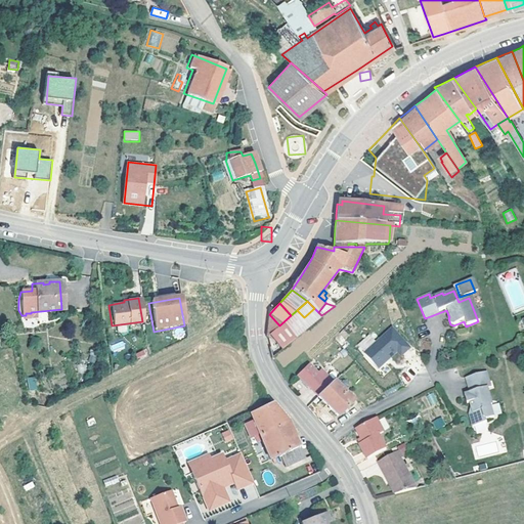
[(269,336),(282,350),(322,316),(321,315),(318,312),(314,308),(304,317),(297,310),(291,315),(279,325),(269,336)]
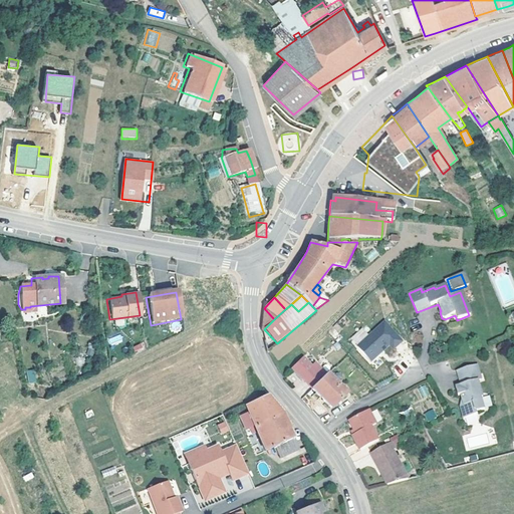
[(38,314),(47,314),(46,305),(38,305),(38,314)]
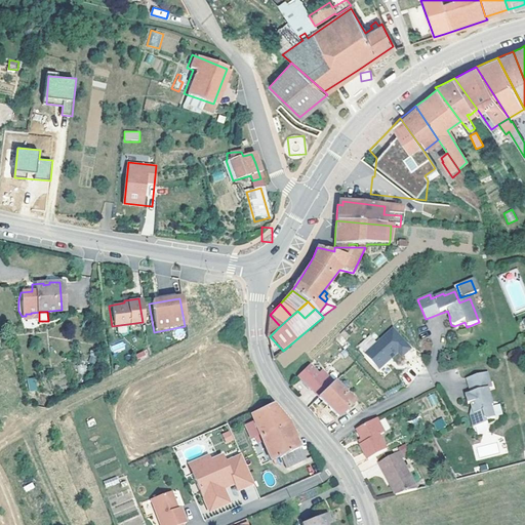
[(280,326),(270,315),(267,336),(268,338),(270,336),(280,326)]
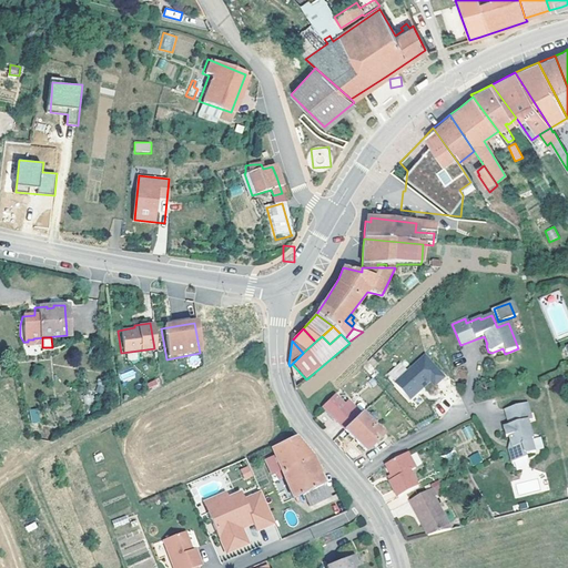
[(387,373),(411,399),(432,382),(435,386),(446,376),(425,352),(406,368),(401,362),(387,373)]
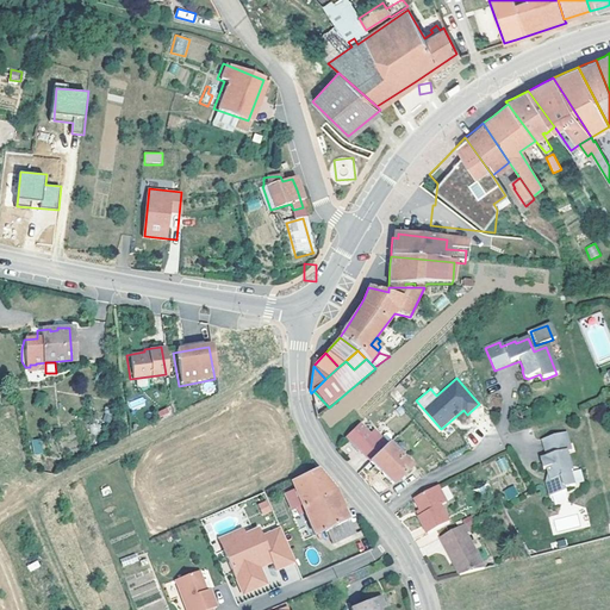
[(129,403),(131,410),(147,404),(143,397),(129,403)]
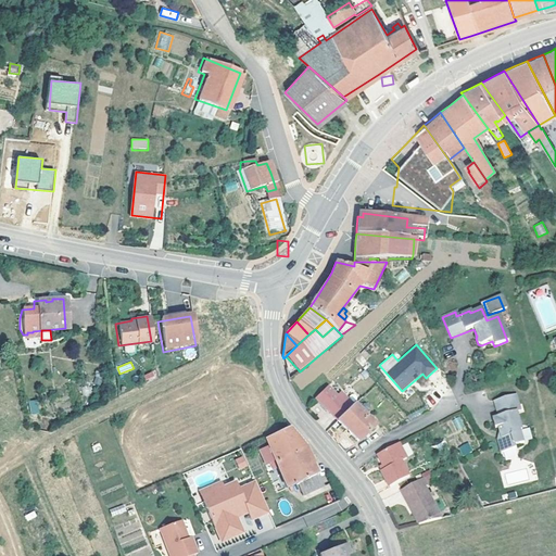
[(337,395),(327,384),(315,396),(328,411),(344,395),(341,391),(337,395)]
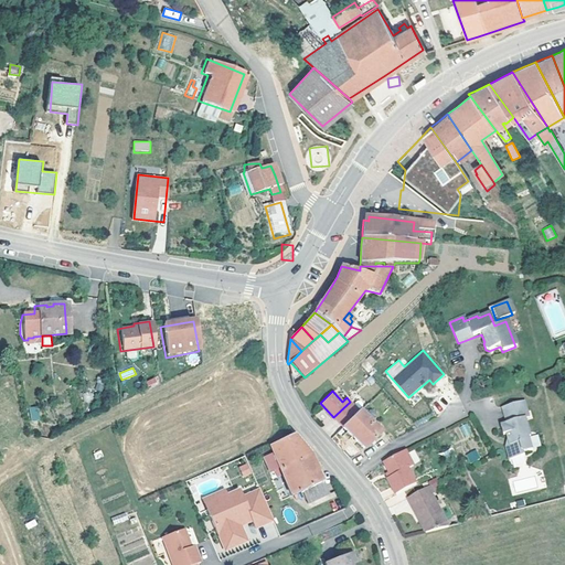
[(380,433),(350,402),(333,417),(362,448),(380,433)]
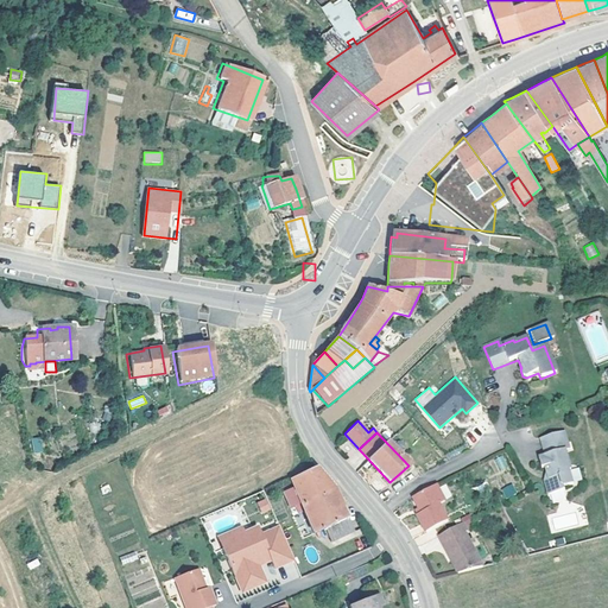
[(536,457),(539,469),(543,468),(545,480),(542,481),(545,495),(562,491),(561,487),(569,485),(565,470),(567,470),(562,451),(568,450),(563,432),(539,439),(543,455),(536,457)]
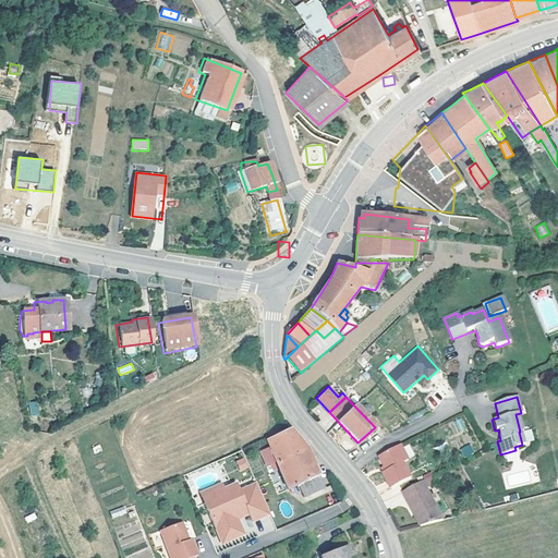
[(28,416),(36,415),(33,404),(26,407),(28,416)]
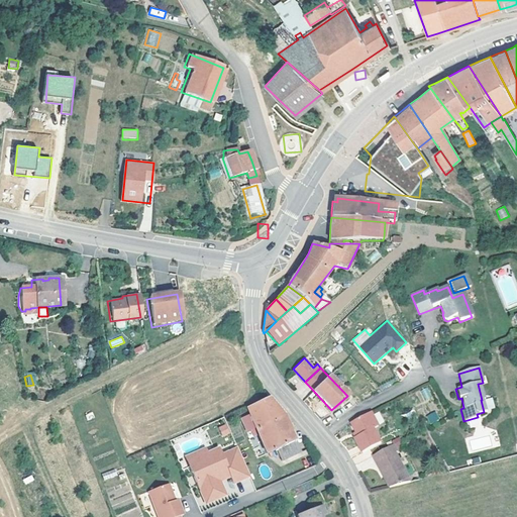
[(266,454),(274,450),(276,449),(280,459),(297,452),(292,442),(287,427),(282,415),(273,406),(266,398),(245,407),(249,415),(239,419),(245,432),(249,430),(252,438),(257,435),(266,454)]
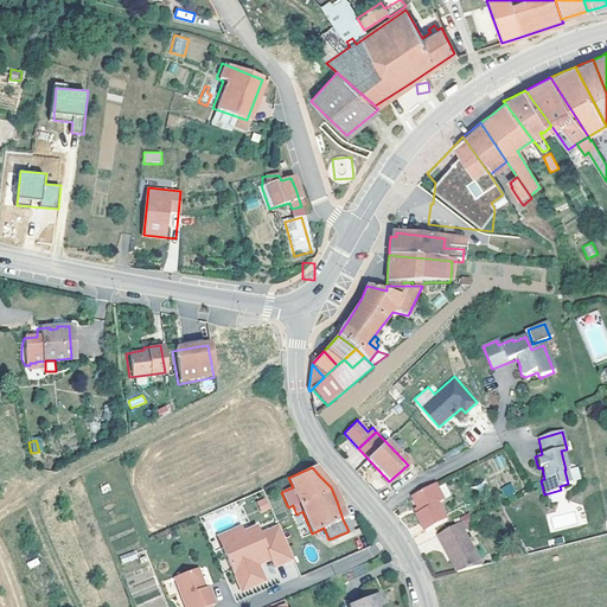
[(480,474),(472,479),(478,489),(485,485),(480,474)]
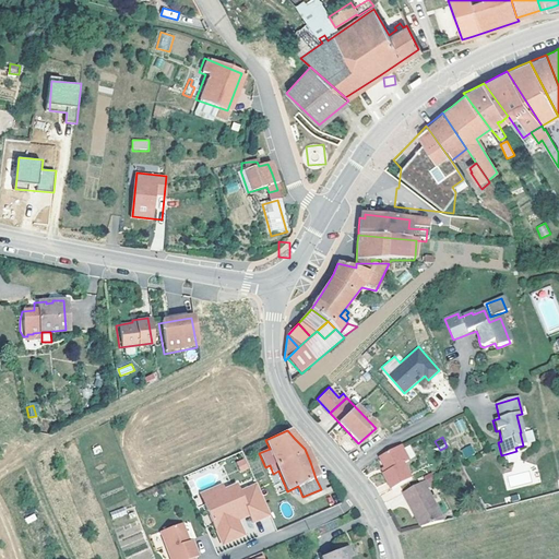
[(471,444),(461,450),(466,459),(475,453),(471,444)]
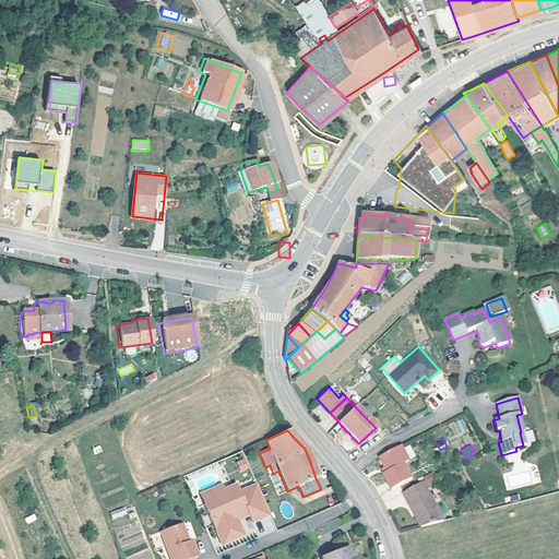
[(396,448),(377,459),(384,473),(380,475),(388,490),(407,480),(400,466),(405,464),(396,448)]
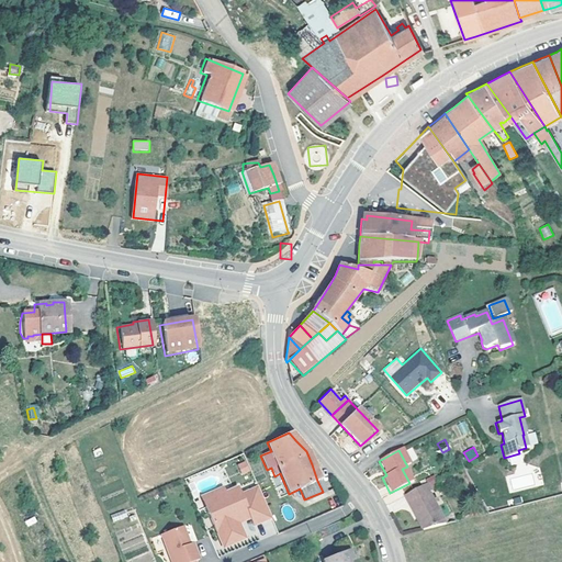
[(247,460),(237,463),(242,474),(251,471),(247,460)]
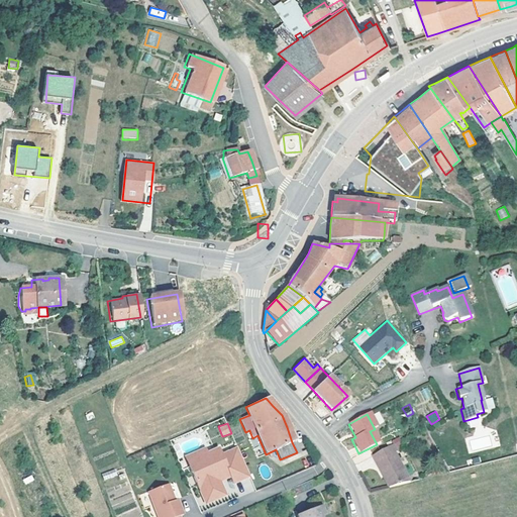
[(400,438),(394,439),(396,450),(402,449),(400,438)]
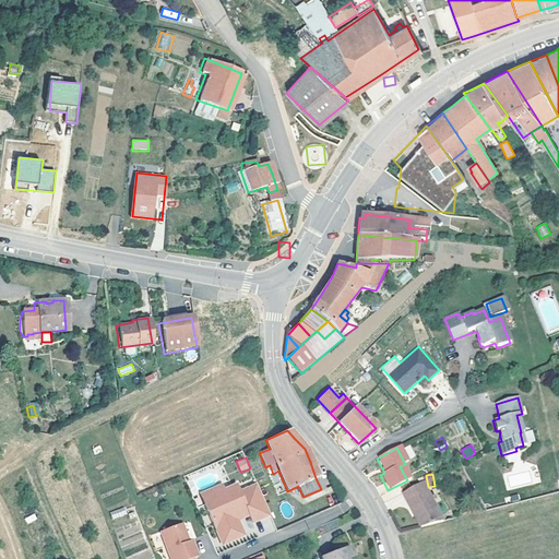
[(423,483),(401,494),(418,527),(438,518),(423,490),(426,489),(423,483)]
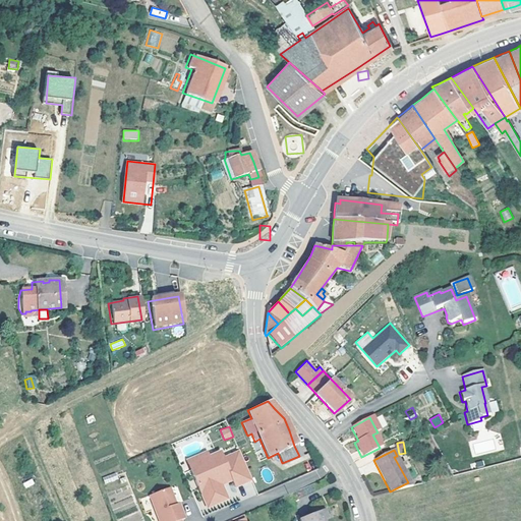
[(190,471),(208,509),(228,500),(222,485),(221,483),(231,479),(232,481),(235,488),(251,480),(238,452),(223,459),(220,453),(209,457),(211,462),(190,471)]
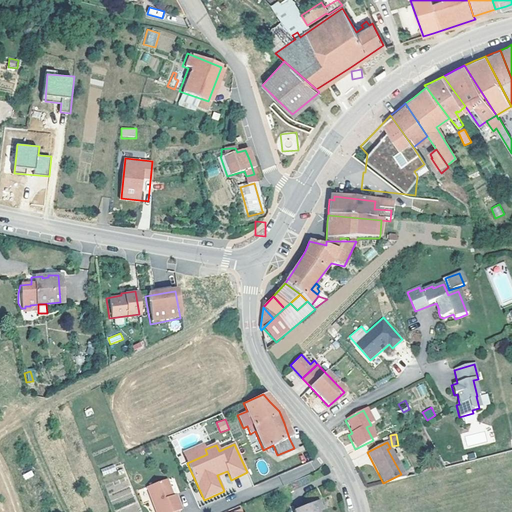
[(183,454),(187,463),(207,454),(205,449),(203,445),(183,454)]
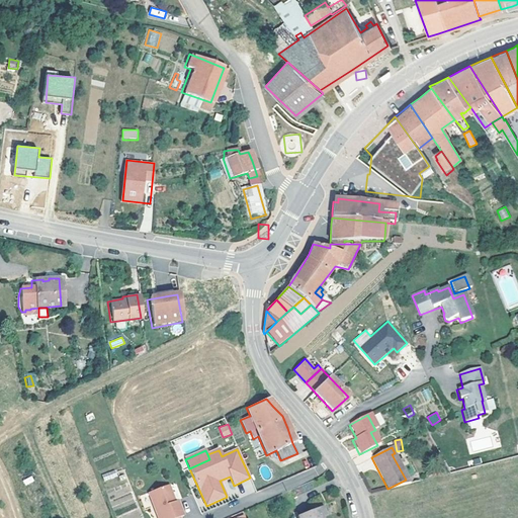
[(276,450),(274,451),(278,463),(298,455),(297,453),(280,460),(276,450)]
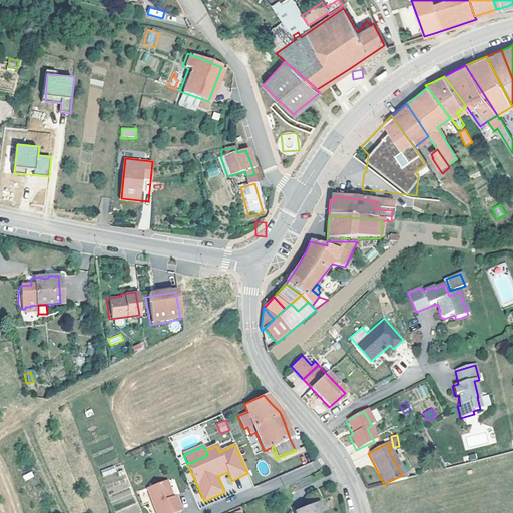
[(113,465),(101,470),(104,477),(116,471),(113,465)]
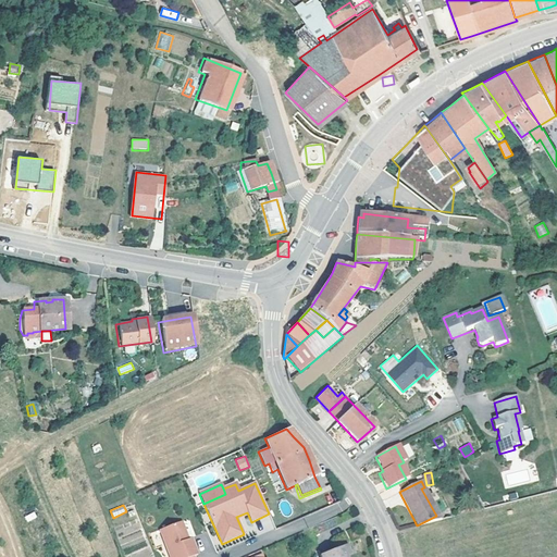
[(312,523),(308,515),(286,523),(289,532),(312,523)]
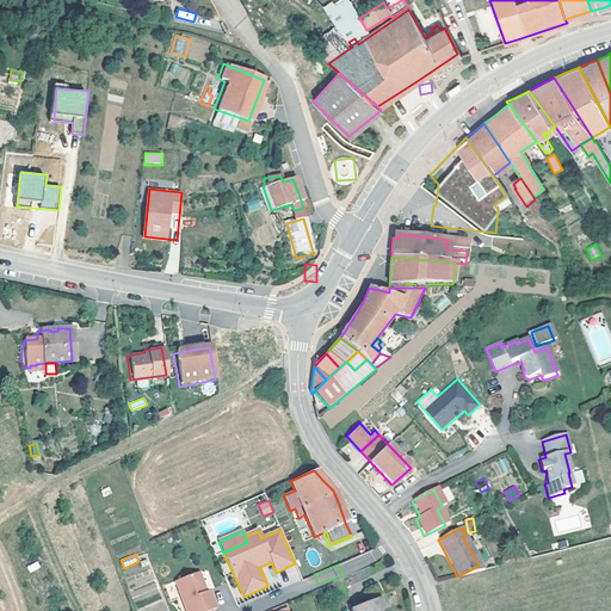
[(197,573),(173,581),(184,610),(213,610),(216,610),(208,591),(204,592),(201,582),(197,573)]
